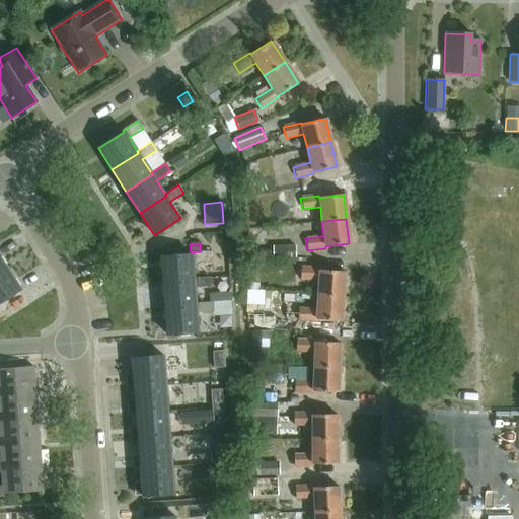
[(294,257),(294,245),(271,246),(272,258),(294,257)]
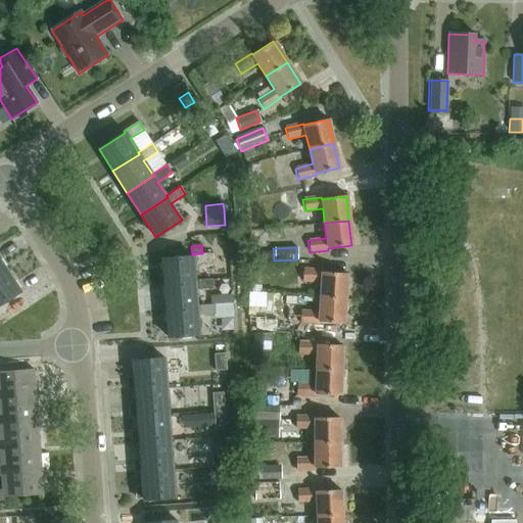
[(192,256),(161,258),(163,284),(195,282),(195,280),(193,264),(210,263),(209,253),(202,253),(192,254),(192,256)]
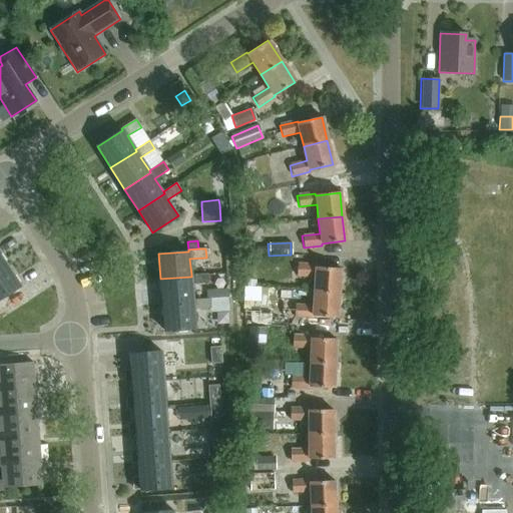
[(0,299),(20,286),(6,265),(0,268),(0,299)]
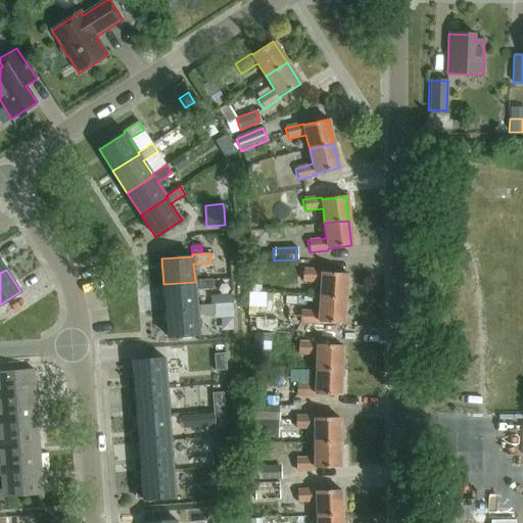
[(302,270),(301,282),(320,283),(319,297),(344,299),(346,274),(322,272),(322,271),(302,270)]
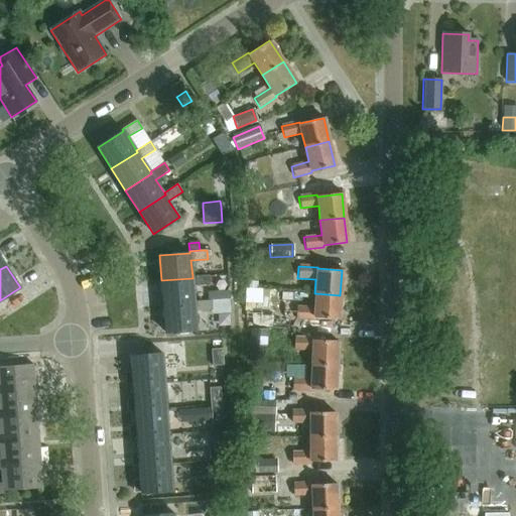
[(192,278),(161,280),(163,305),(194,303),(194,301),(192,285),(210,284),(209,275),(192,276),(192,278)]
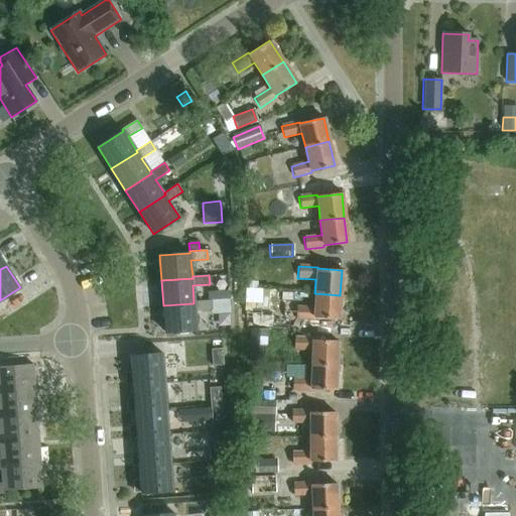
[(295,307),(294,318),(313,319),(313,318),(339,319),(340,295),(314,293),(313,308),(295,307)]
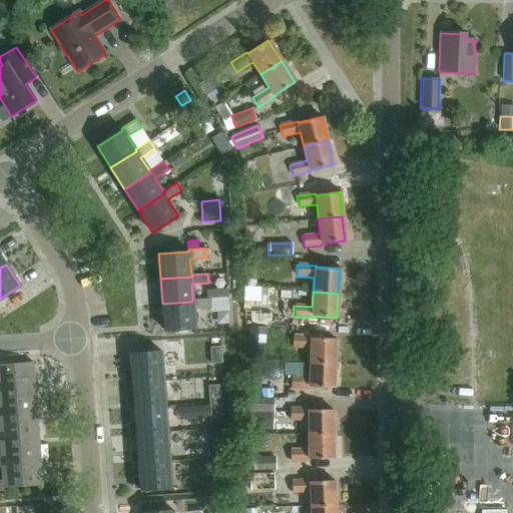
[(192,302),(162,304),(164,330),(194,328),(193,309),(219,307),(218,298),(192,300),(192,302)]
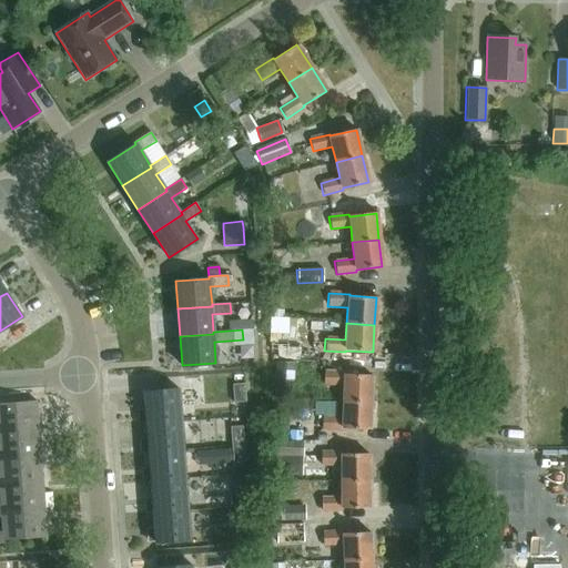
[(275,363),(274,396),(293,396),(293,363),(275,363)]
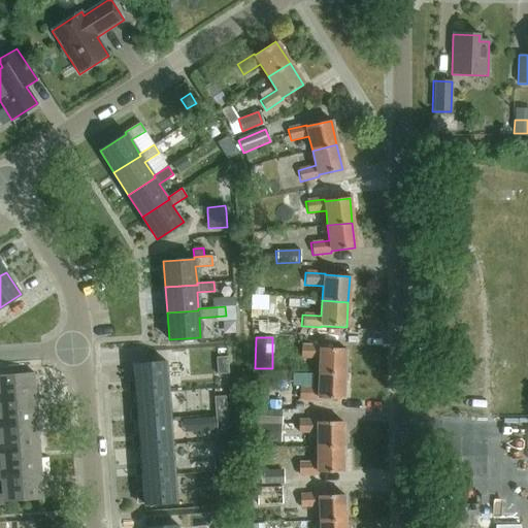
[(300,345),(300,357),(319,358),(318,373),(343,374),(344,349),(320,348),(321,347),(300,345)]
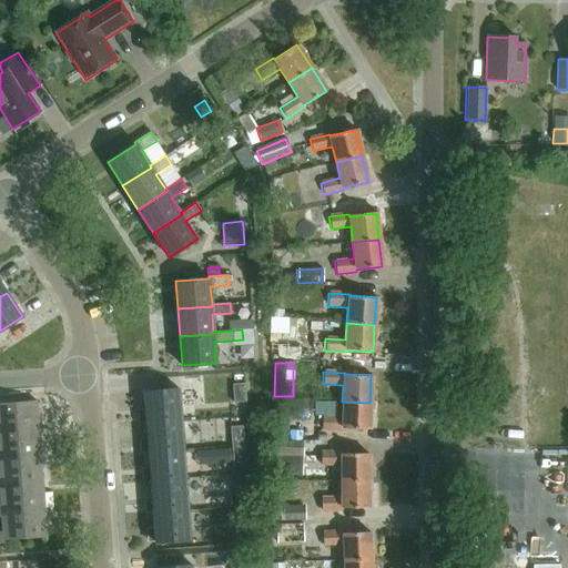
[(246,402),(245,384),(233,385),(234,403),(246,402)]
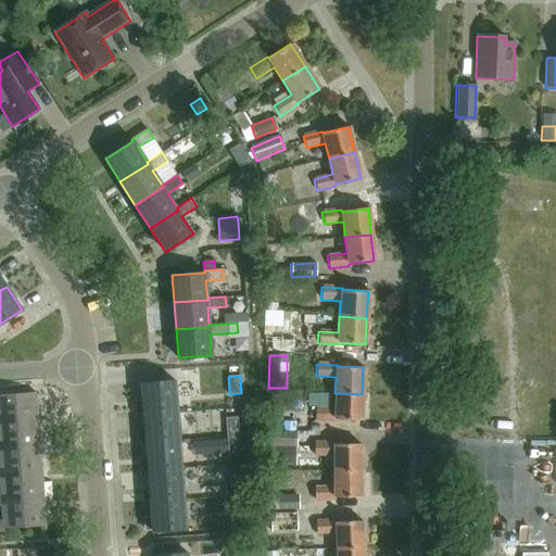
[(142,402),(136,402),(137,414),(143,414),(177,412),(175,383),(141,386),(142,402)]
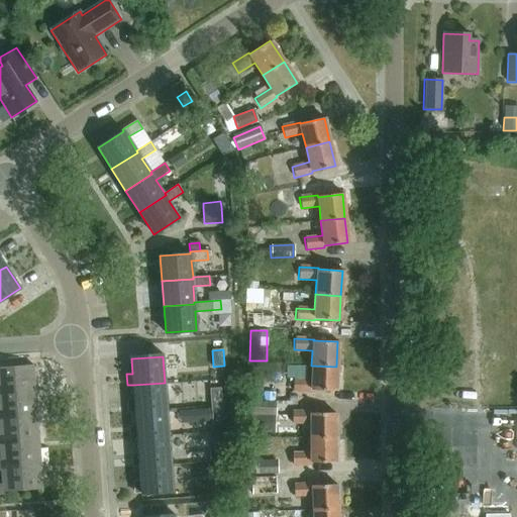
[(0,393),(34,391),(33,365),(0,367),(0,393)]
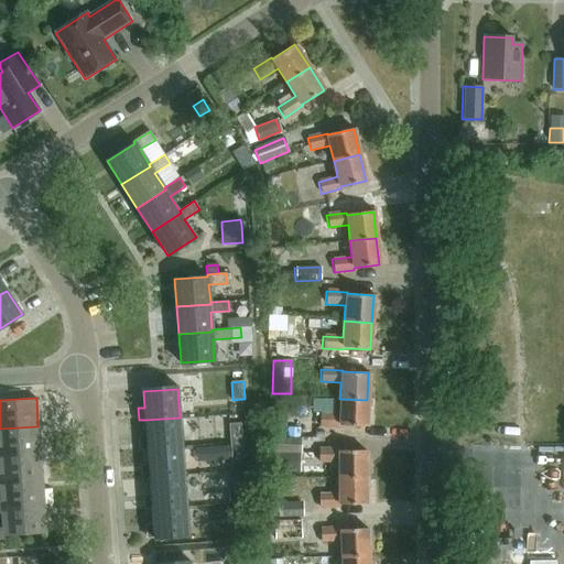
[(320,414),(320,426),(340,427),(340,425),(366,425),(367,400),(339,399),(339,415),(320,414)]
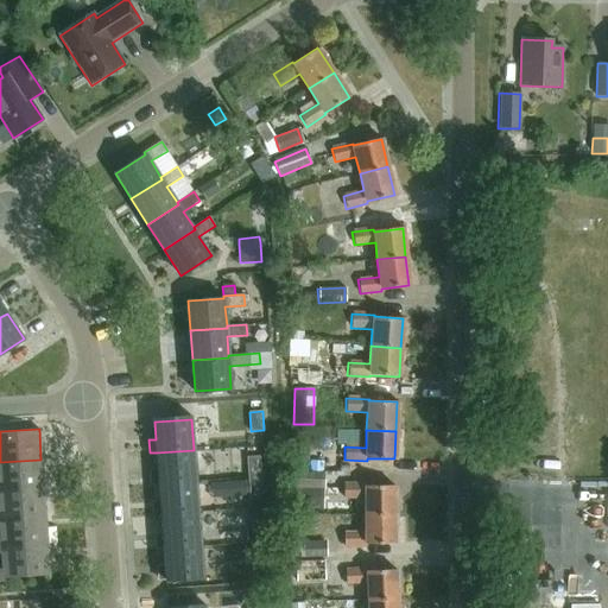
[(158,469),(151,470),(152,485),(159,485),(196,481),(194,450),(157,453),(158,469)]
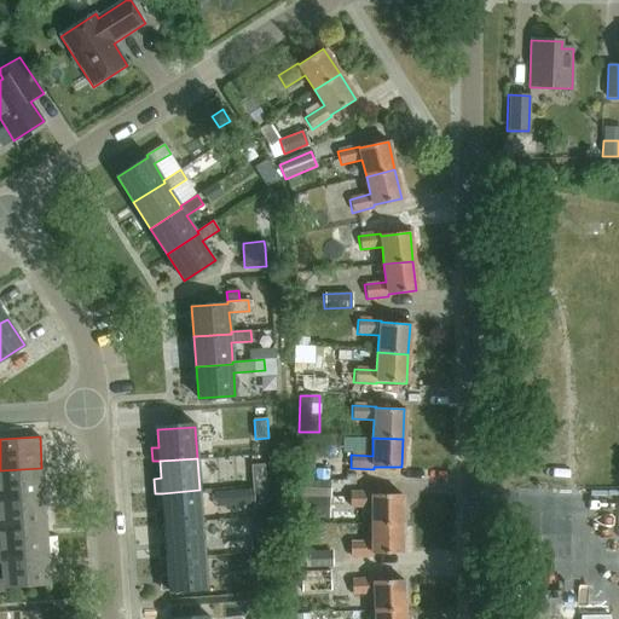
[(265,466),(252,466),(253,485),(266,485),(265,466)]
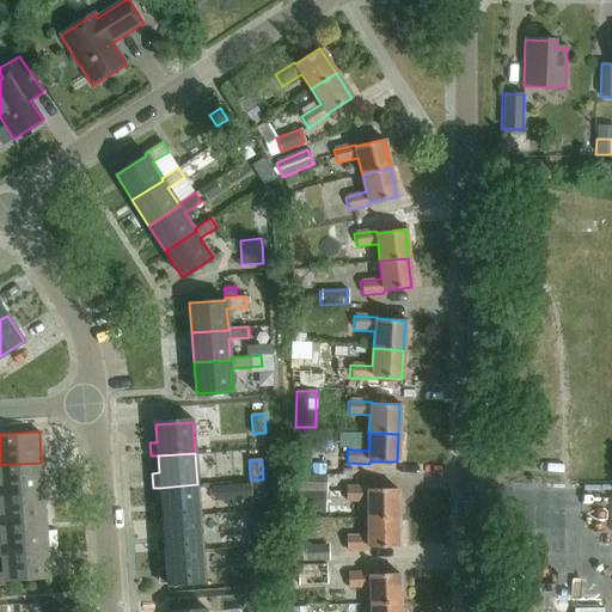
[(0,494),(43,491),(41,463),(0,465),(0,494)]
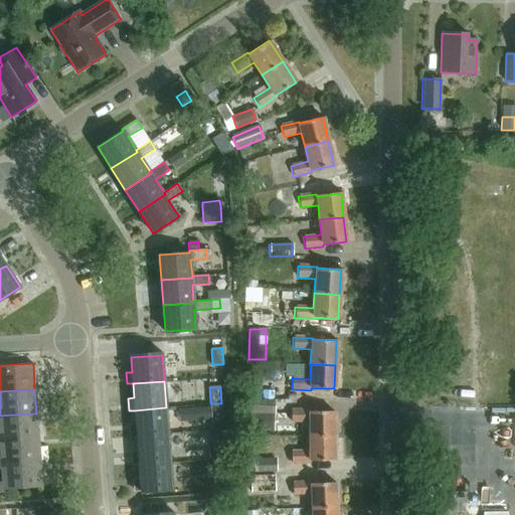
[(274,400),(250,400),(250,413),(274,413),(274,400)]
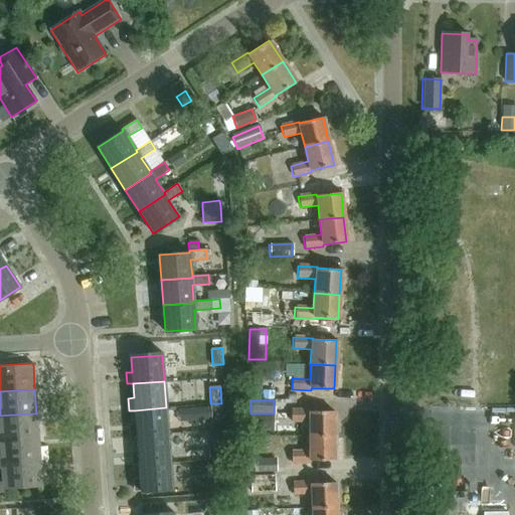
[(222,418),(221,403),(210,403),(211,419),(222,418)]
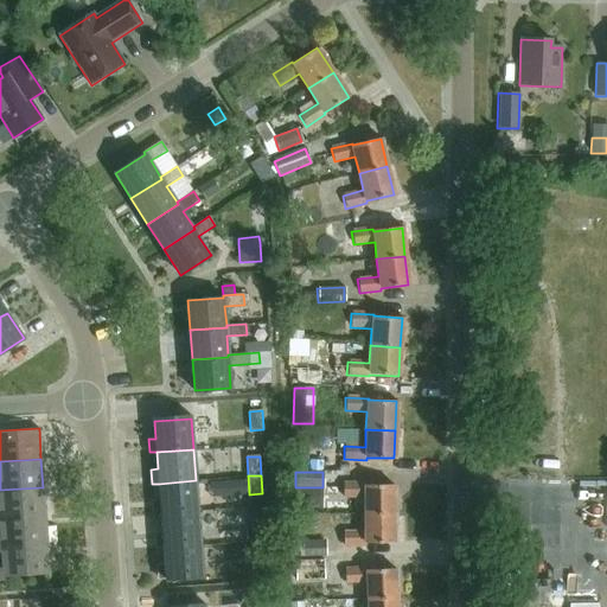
[(246,479),(228,481),(230,496),(248,494),(246,479)]
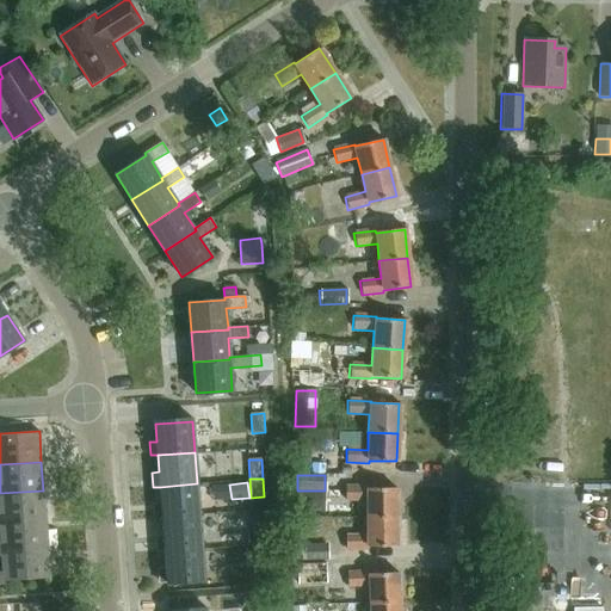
[(161,504),(154,505),(155,519),(162,519),(199,517),(197,483),(160,487),(161,504)]
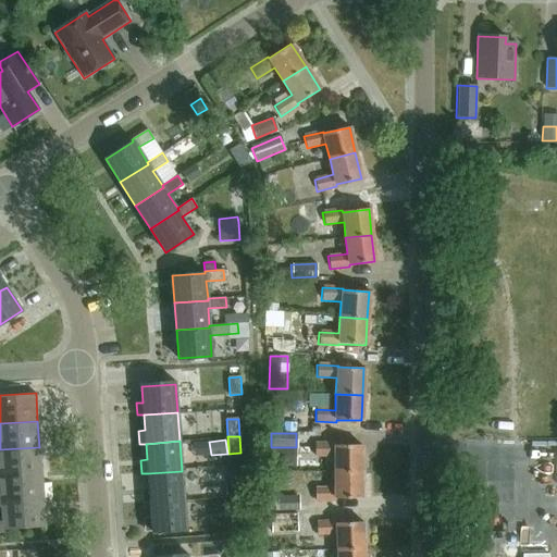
[(335,443),(316,443),(316,456),(335,456),(335,471),(361,471),(361,444),(335,445),(335,443)]
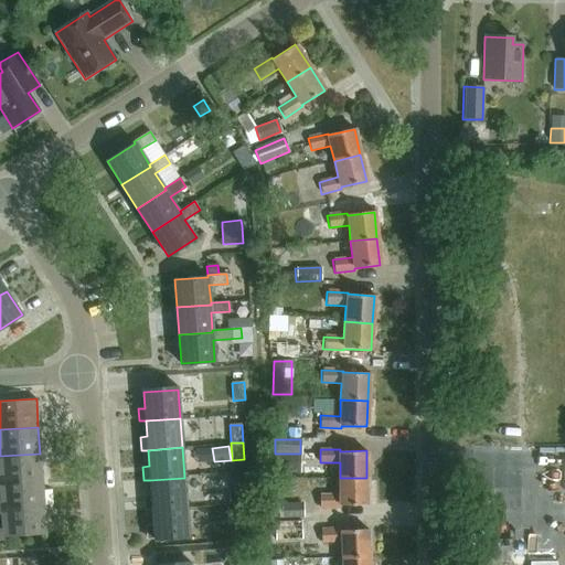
[(0,482),(42,480),(40,454),(0,456),(0,482)]
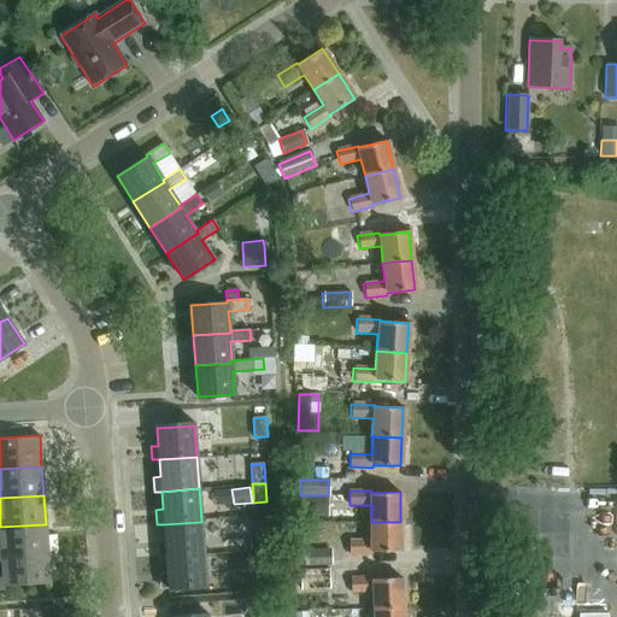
[(330,516),(330,498),(307,498),(301,498),(300,515),(330,516)]
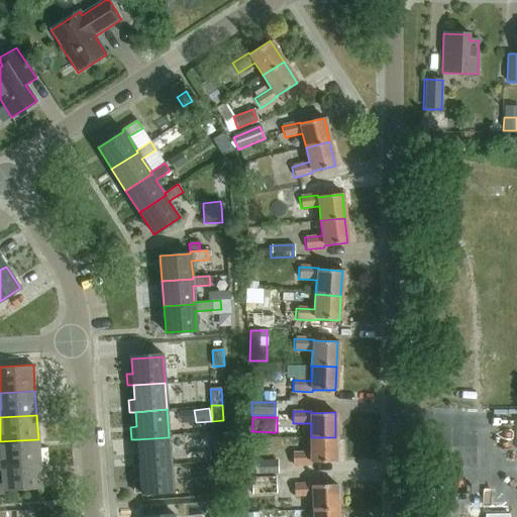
[(138,453),(133,453),(134,467),(139,467),(171,463),(169,437),(137,439),(138,453)]
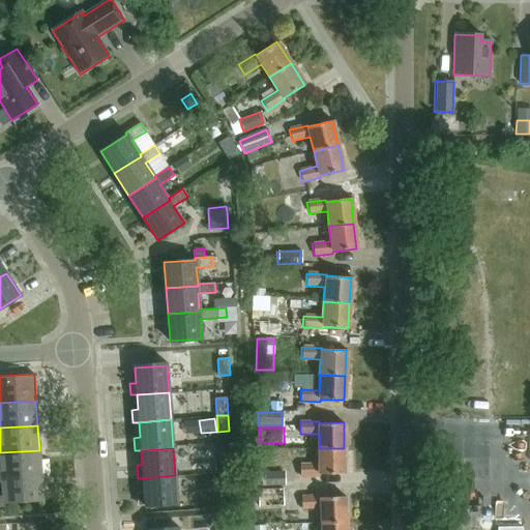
[(319,464),(300,464),(300,475),(320,475),(319,474),(344,474),(344,448),(319,448),(319,464)]
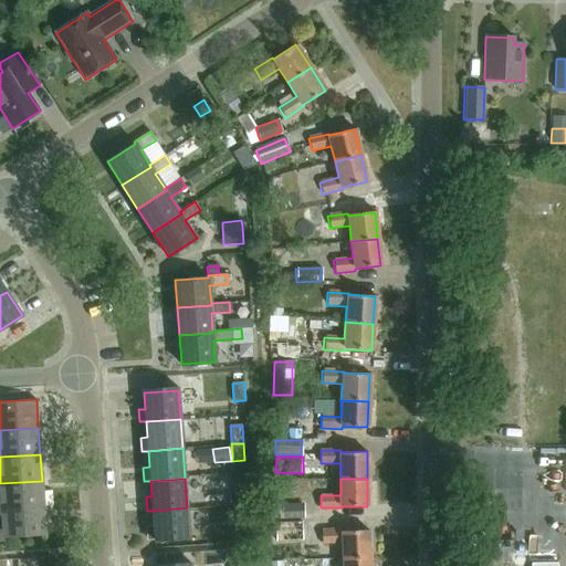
[(0,495),(1,503),(0,503),(0,514),(1,514),(1,511),(44,509),(42,481),(0,483),(0,495)]
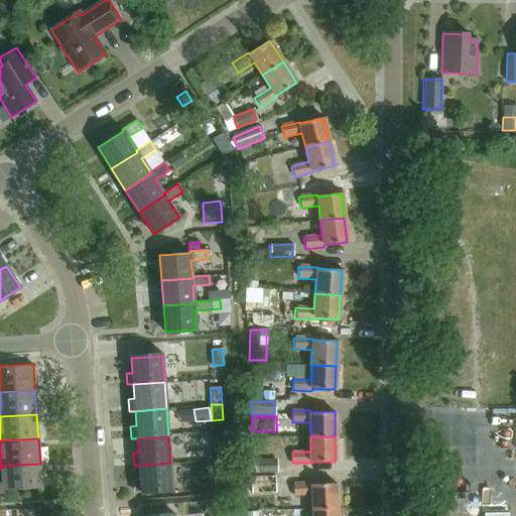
[(214,442),(215,459),(226,458),(225,441),(214,442)]
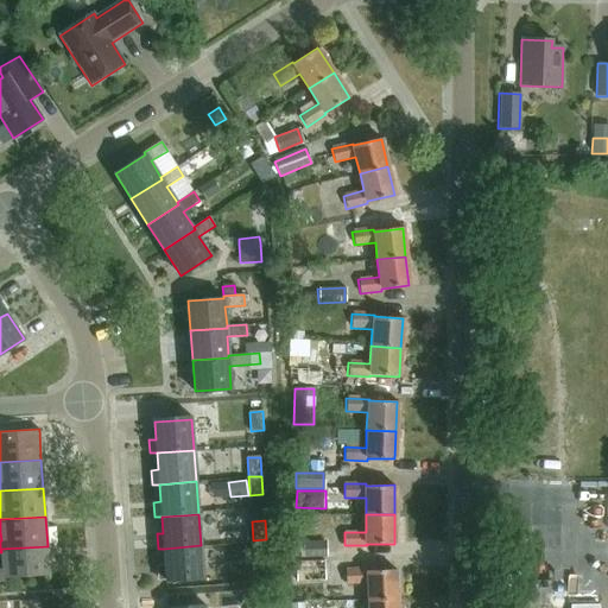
[(253,540),(254,559),(267,559),(266,539),(253,540)]
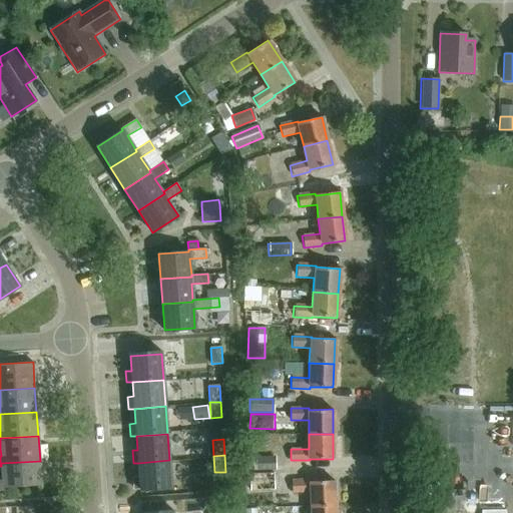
[(254,471),(277,471),(277,458),(253,458),(254,471)]
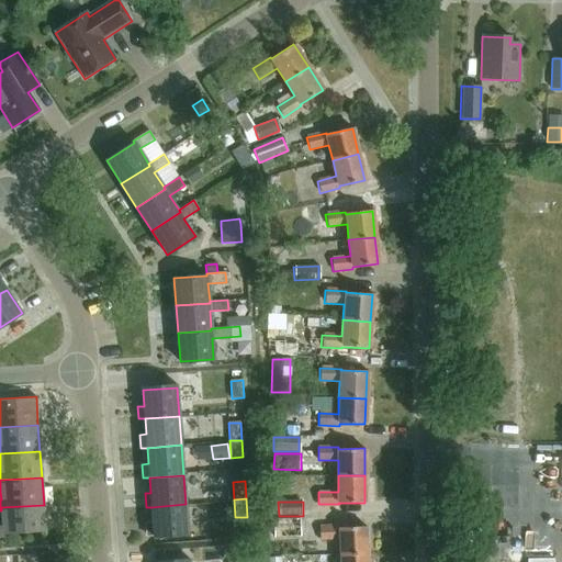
[(153,523),(147,523),(148,537),(188,535),(186,504),(152,507),(153,523)]
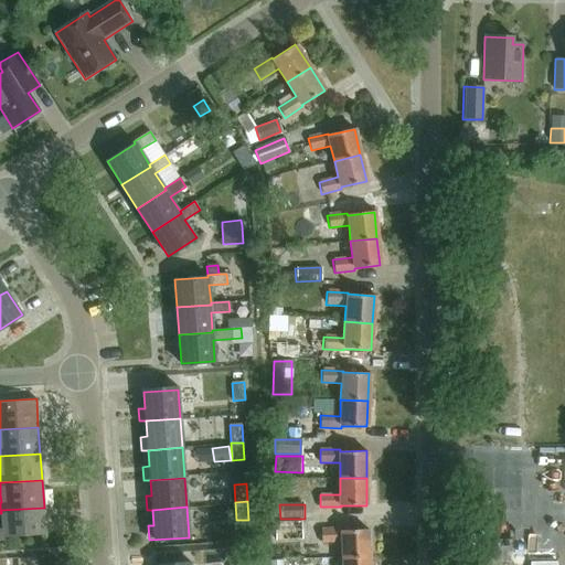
[(2,529),(0,529),(0,540),(4,541),(3,537),(46,534),(44,508),(1,510),(1,513),(2,529)]
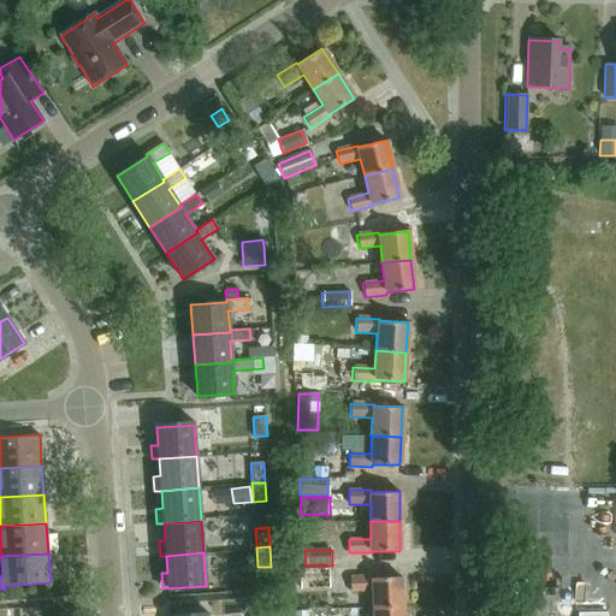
[(329,588),(329,568),(300,569),(301,590),(329,588)]
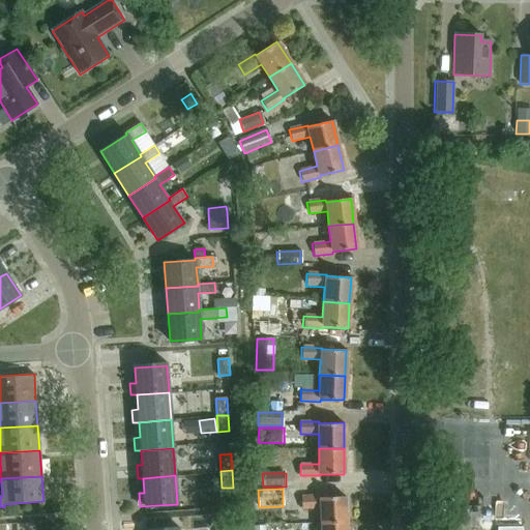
[(320,497),(301,497),(301,508),(320,508),(321,524),(346,523),(345,496),(320,498),(320,497)]
